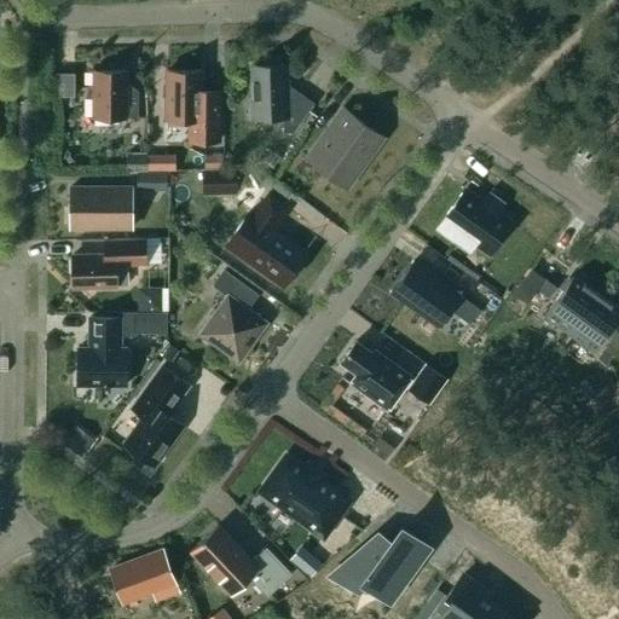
[(77,91),(79,68),(59,68),(59,91),(77,91)]
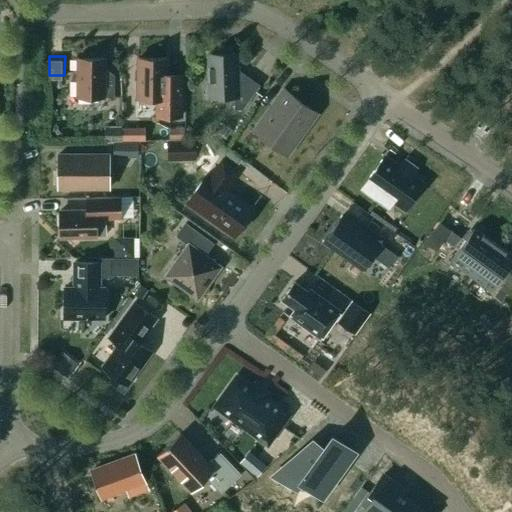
[(208,81),(205,81),(205,98),(234,97),(234,110),(242,110),(260,86),(247,77),(237,77),(237,56),(208,57),(208,81)]
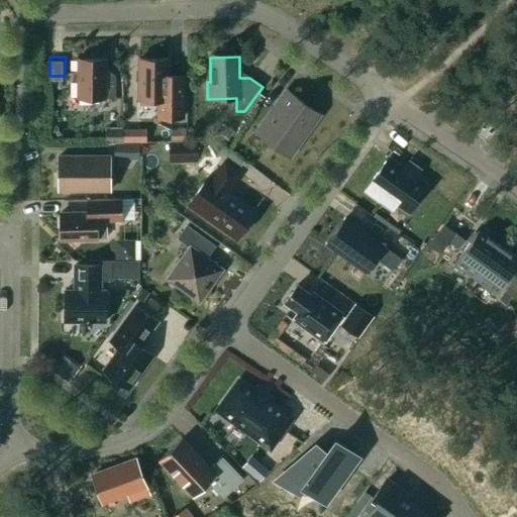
[(168,60),(139,59),(139,100),(159,100),(159,118),(182,118),(183,88),(168,88),(168,60)]
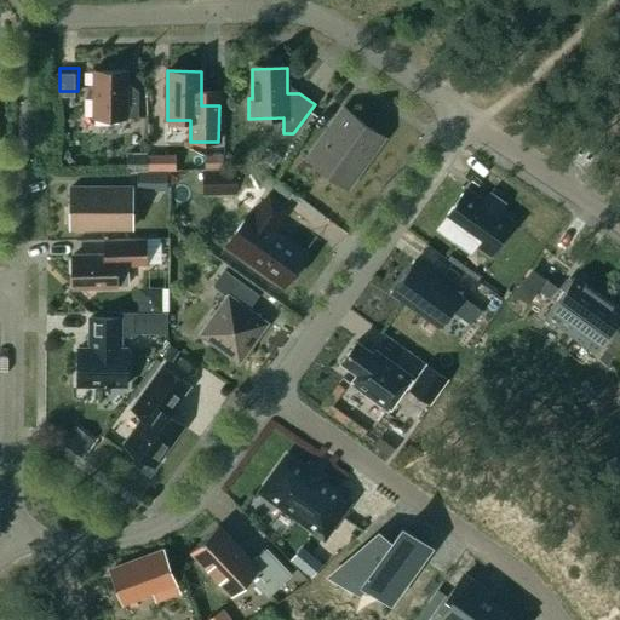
[(126,72),(93,72),(93,118),(138,118),(138,92),(128,84),(126,84),(126,72)]
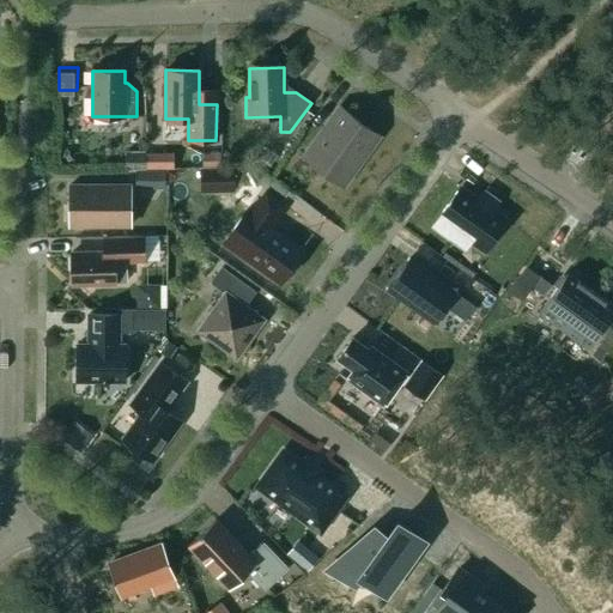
[(359,122),(339,109),(309,151),(328,165),(323,171),(344,186),(374,143),(354,129),(359,122)]
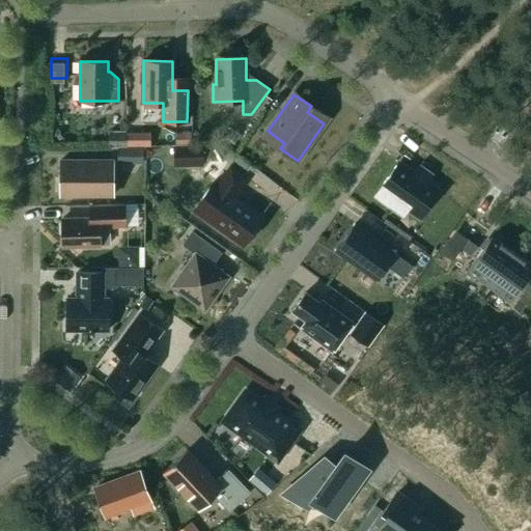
[(127,132),(110,132),(110,147),(127,147),(127,146),(127,133),(127,132)]
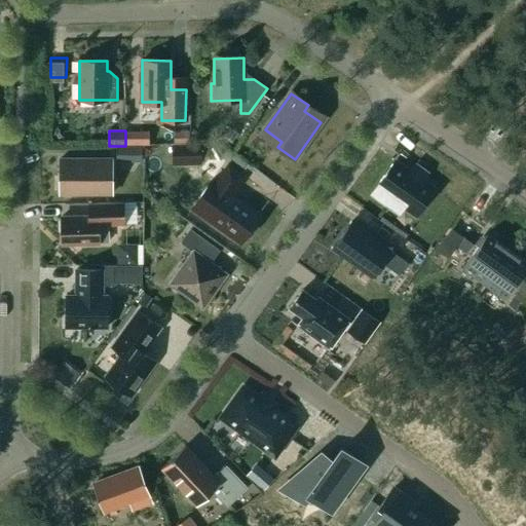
[(125,132),(125,145),(135,145),(135,132),(125,132)]
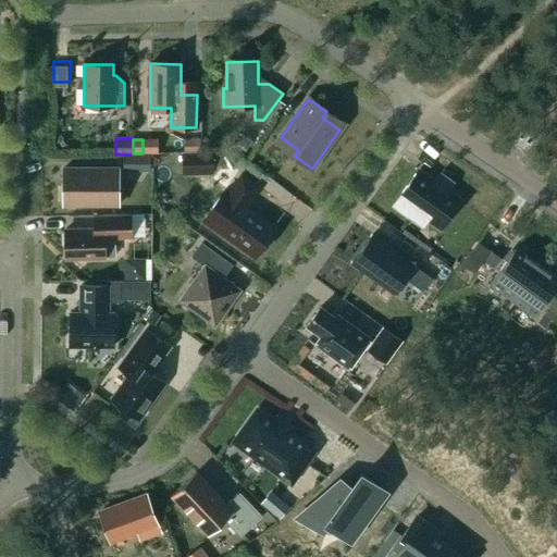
[(185,153),(201,153),(201,140),(185,140),(185,153)]
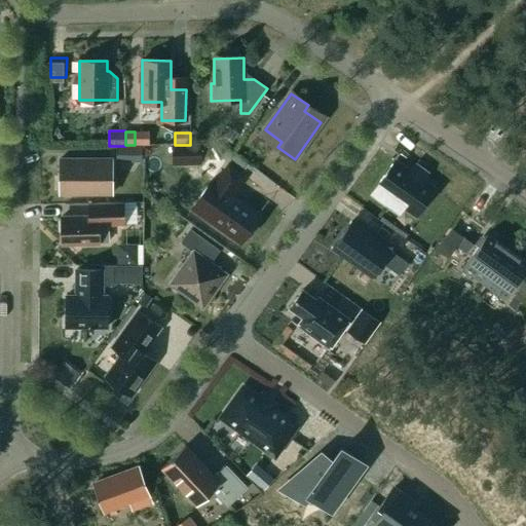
[(190,145),(175,145),(173,145),(174,166),(202,165),(202,144),(190,145)]
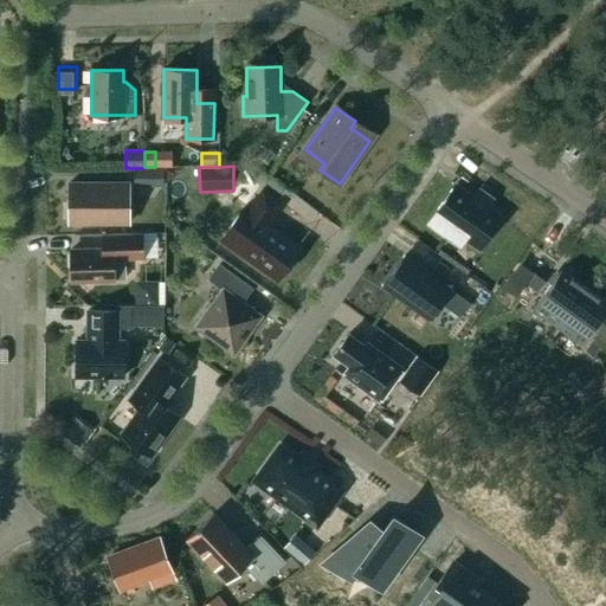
[(166,188),(165,169),(135,171),(135,188),(166,188)]
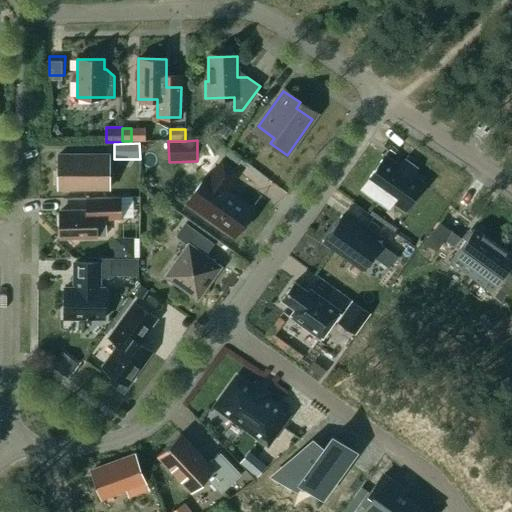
[(109,155),(58,155),(58,189),(109,189),(109,155)]
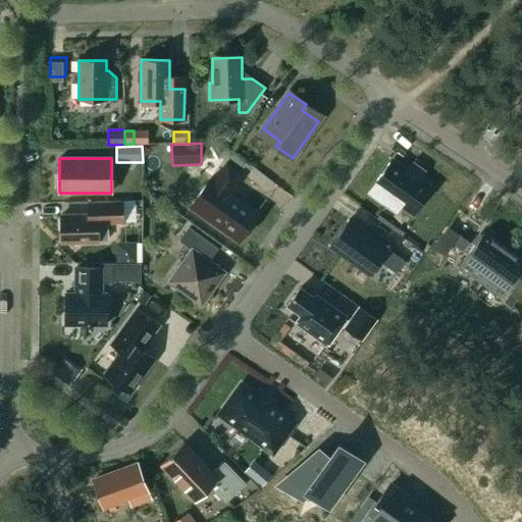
[(392,160),(374,186),(388,196),(384,203),(397,211),(402,205),(414,213),(431,189),(419,179),(424,173),(412,164),(407,171),(392,160)]
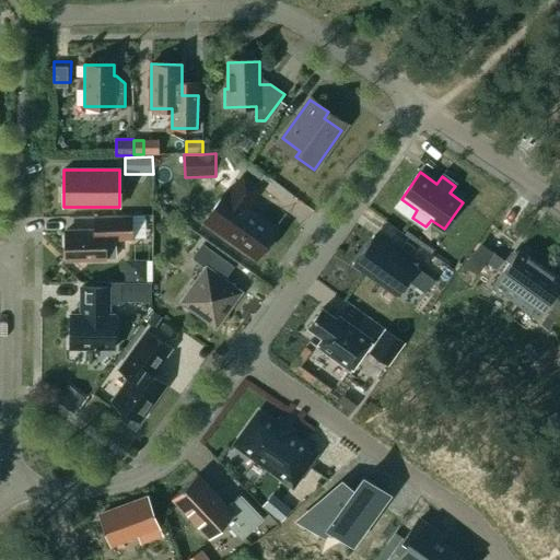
[(225,191),(203,222),(256,259),(277,229),(247,207),(260,188),(243,175),(229,195),(225,191)]
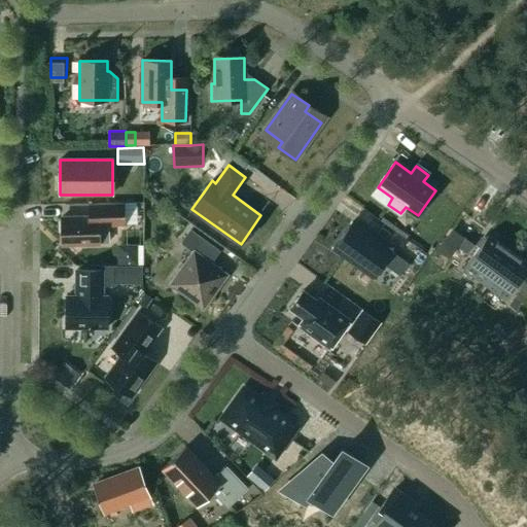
[(89,217),(61,217),(62,245),(99,244),(98,226),(126,226),(126,204),(89,205),(89,217)]
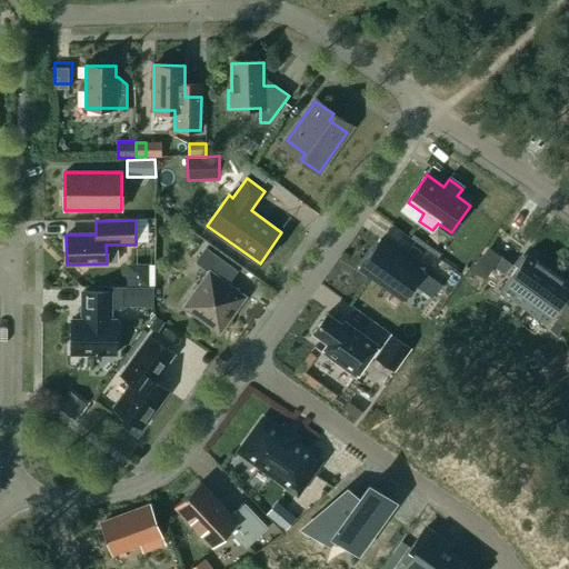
[(382,237),(362,266),(406,297),(416,281),(435,295),(443,281),(382,237)]
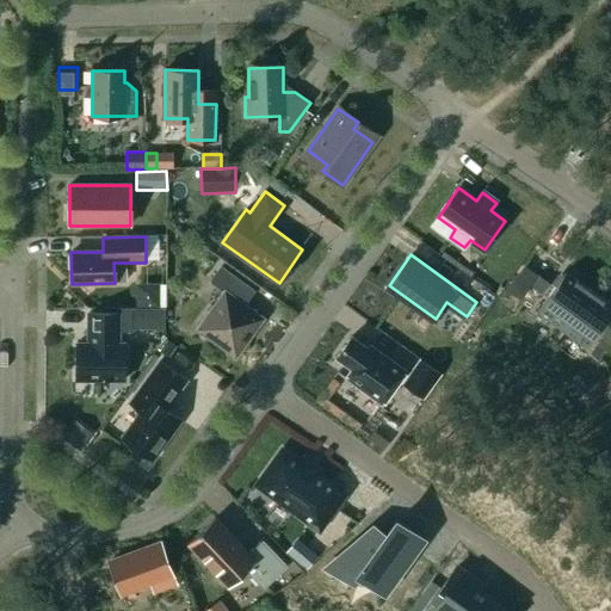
[(438,271),(448,277),(451,271),(443,264),(438,271)]
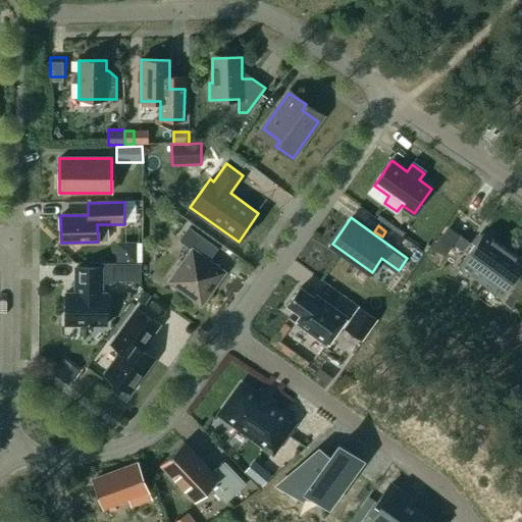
[(191,250),(168,281),(201,305),(224,272),(209,261),(218,249),(190,227),(179,242),(191,250)]
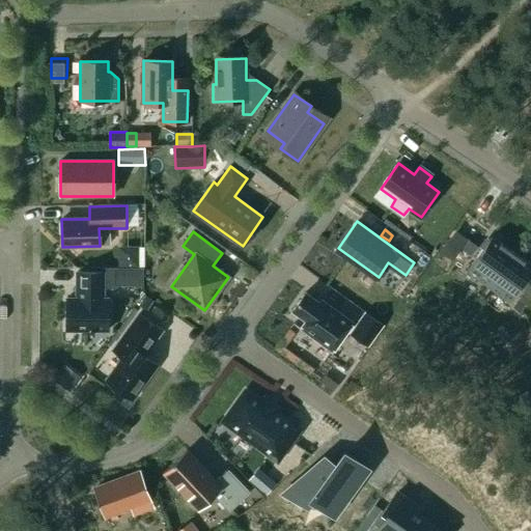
[(491,238),(467,272),(487,286),(512,252),(500,243),(500,244),(491,238)]
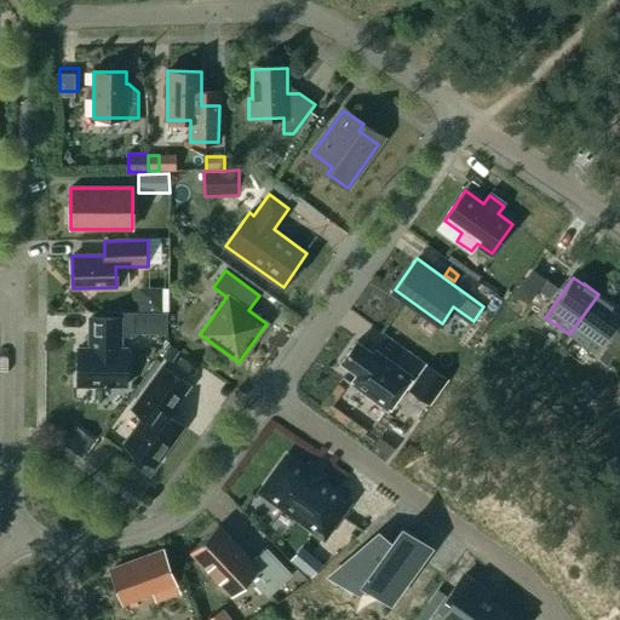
[(547,281),(540,291),(550,298),(557,288),(547,281)]
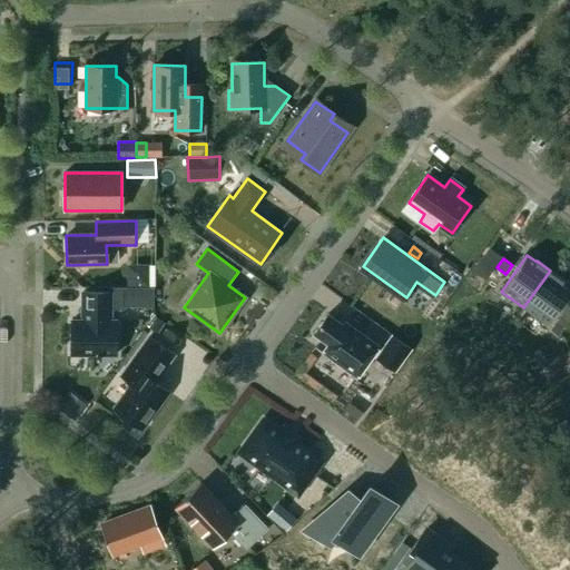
[(550,271),(523,307),(546,324),(569,290),(569,285),(563,281),(563,279),(550,271)]
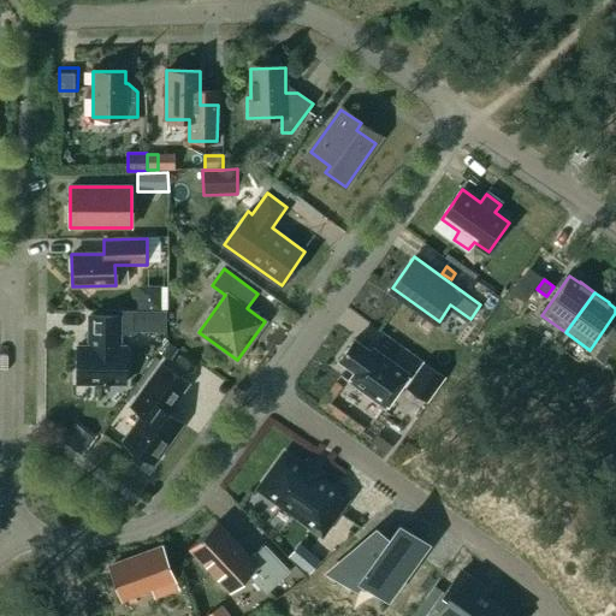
[(89,347),(81,347),(81,383),(125,383),(125,348),(119,347),(119,335),(131,335),(132,331),(165,331),(166,312),(119,311),(119,317),(89,315),(89,347)]
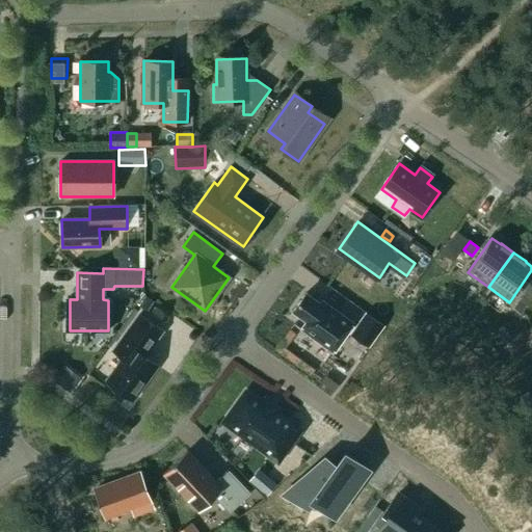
[(320,303),(306,293),(293,312),(307,321),(301,329),(333,352),(353,323),(322,300),(320,303)]
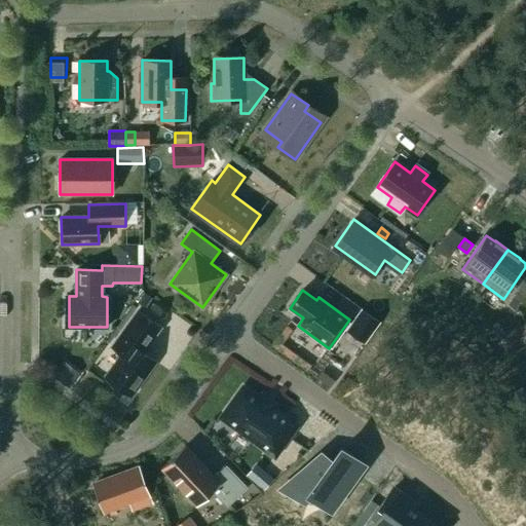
[(122,354),(105,377),(130,396),(155,362),(142,352),(159,327),(138,311),(112,347),(122,354)]
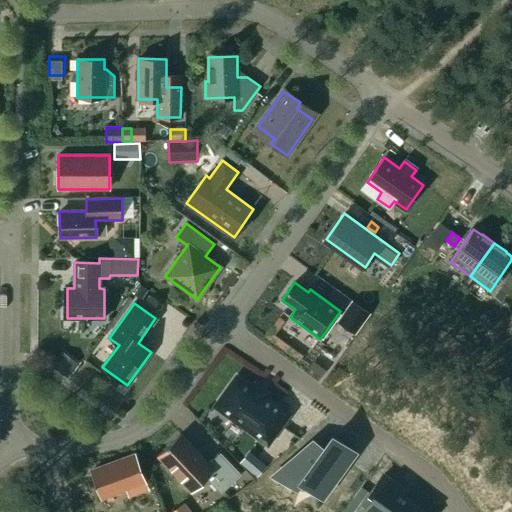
[(352,303),(338,323),(353,333),(367,314),(352,303)]
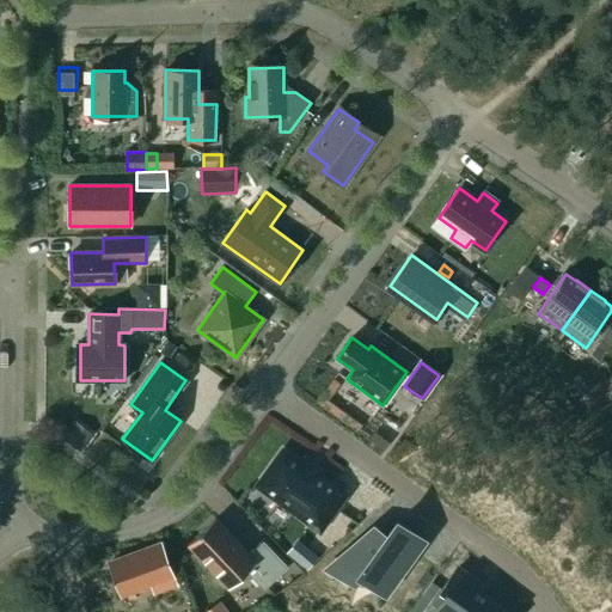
[(611,375),(582,387),(589,405),(611,397),(611,375)]
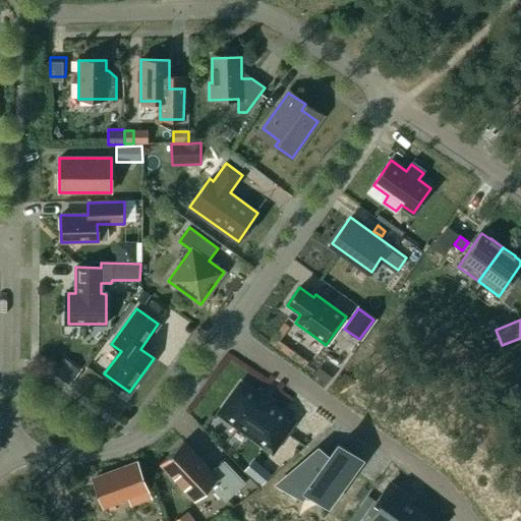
[(68,385),(76,373),(62,363),(54,373),(68,385)]
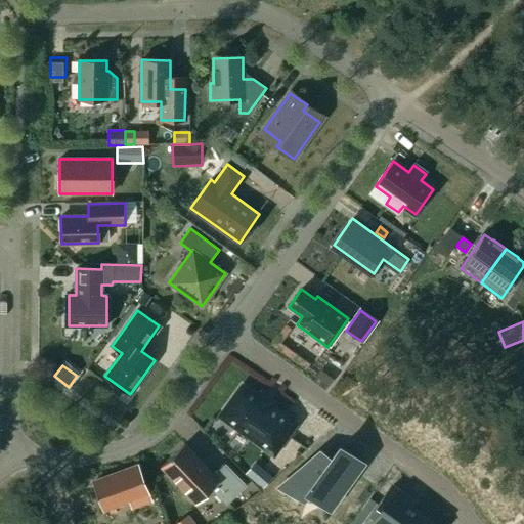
[(284,417),(242,386),(223,412),(238,424),(235,428),(273,454),(289,435),(276,426),(284,417)]
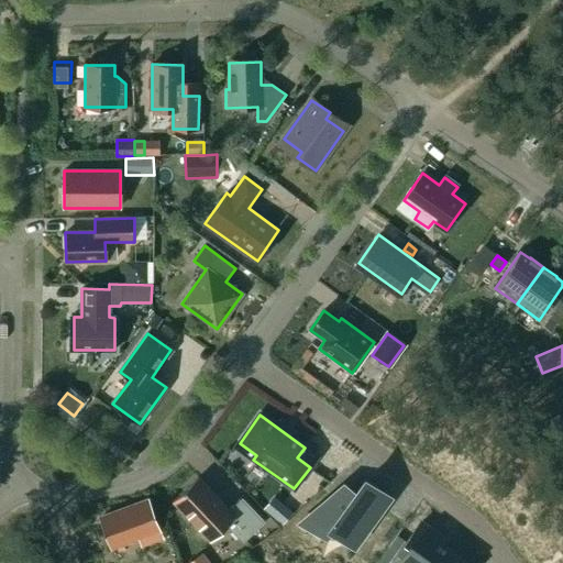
[(173,501),(210,542),(227,527),(243,543),(265,522),(242,497),(229,510),(198,478),(173,501)]
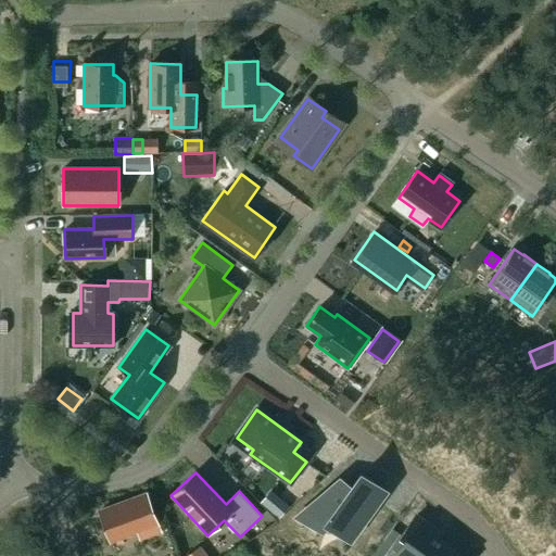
[(335,485),(305,510),(326,526),(333,515),(356,531),(384,491),(362,475),(346,495),(335,485)]
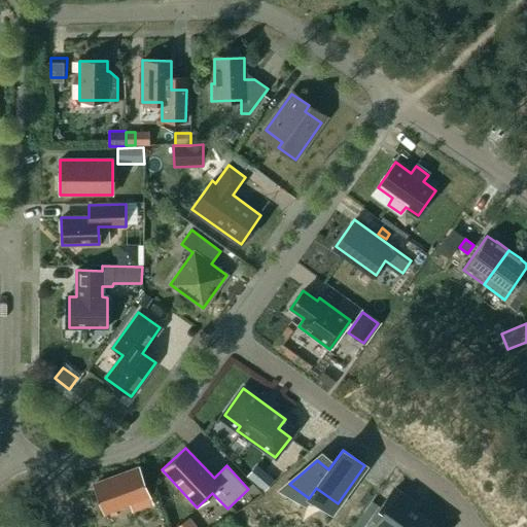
[(139,469),(94,486),(104,514),(130,503),(133,512),(152,504),(139,469)]
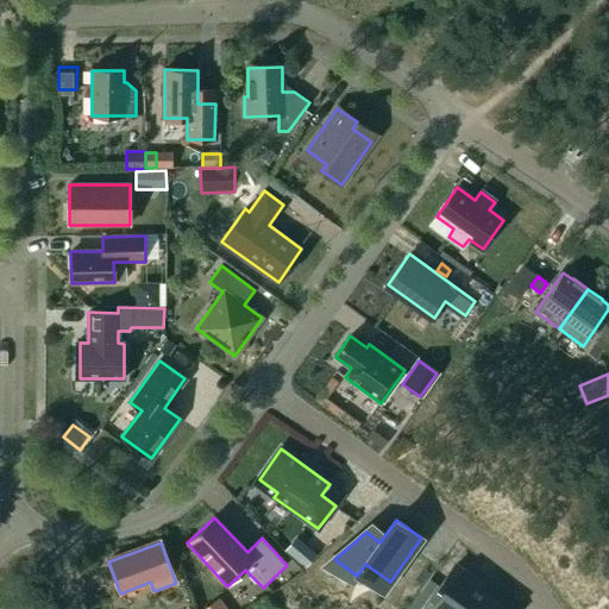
[(307,546),(295,559),(306,567),(316,556),(307,546)]
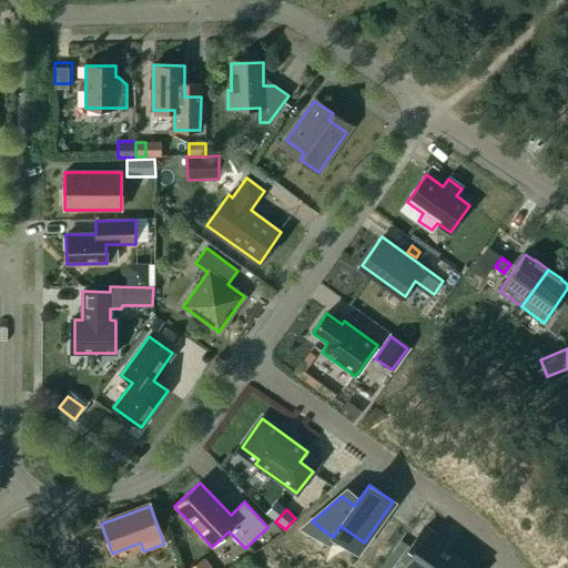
[(444,540),(426,527),(409,548),(414,551),(404,566),(406,567),(470,567),(440,546),(444,540)]
